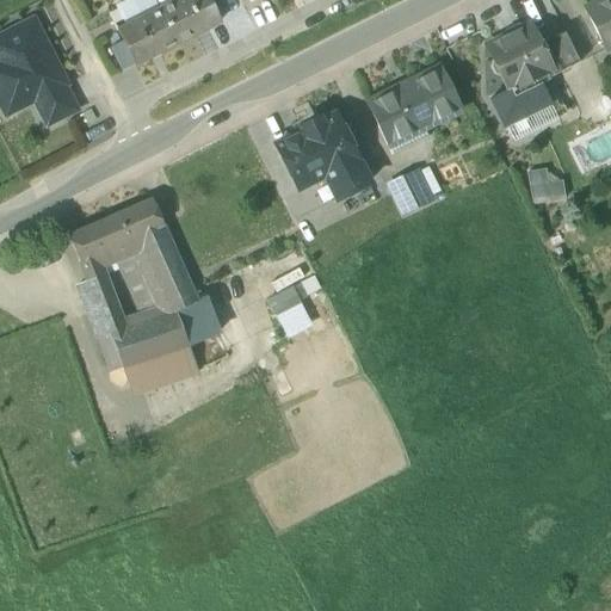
[(204,0),(180,0),(159,11),(176,44),(216,24),(204,0)]
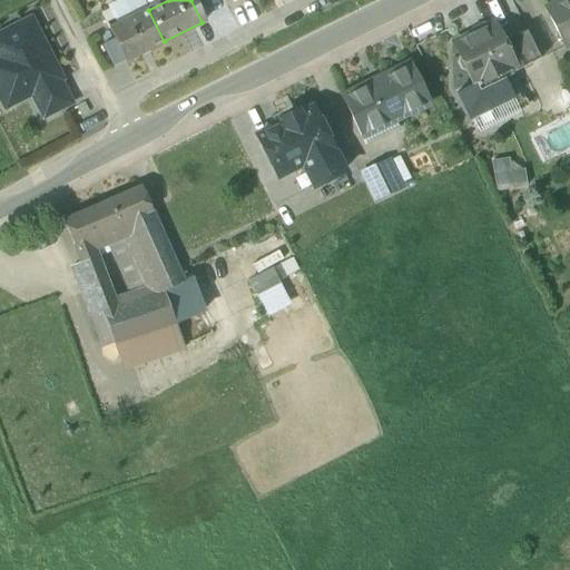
[(569,0),(563,0),(544,10),(563,49),(569,45),(569,0)]
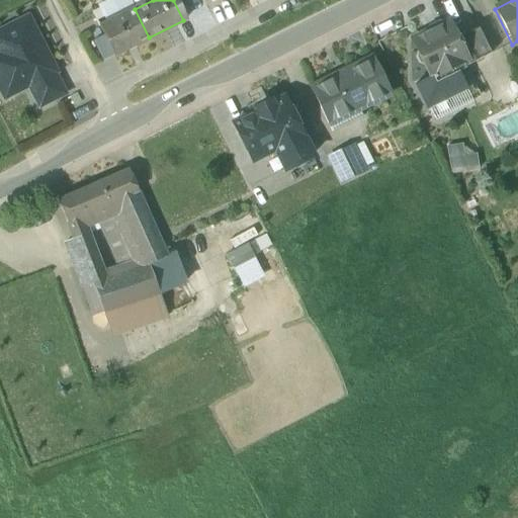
[(99,8),(90,12),(95,21),(103,17),(99,8)]
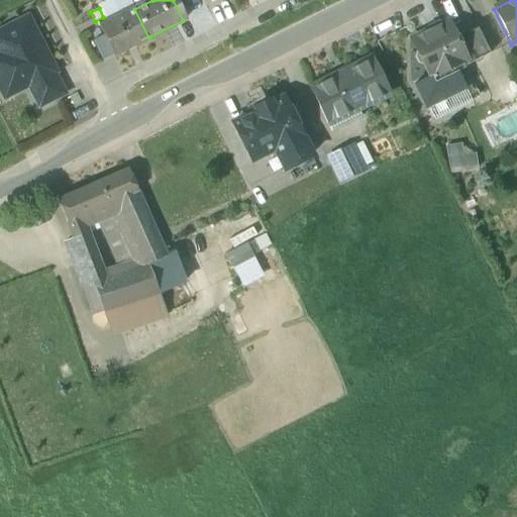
[(134,9),(97,27),(102,38),(111,56),(148,37),(134,9)]
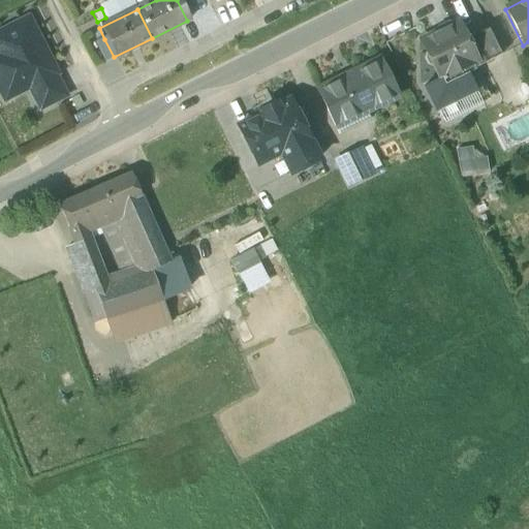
[(0,91),(4,99),(28,89),(54,74),(27,21),(0,34),(0,60),(3,66),(0,67),(0,91)]
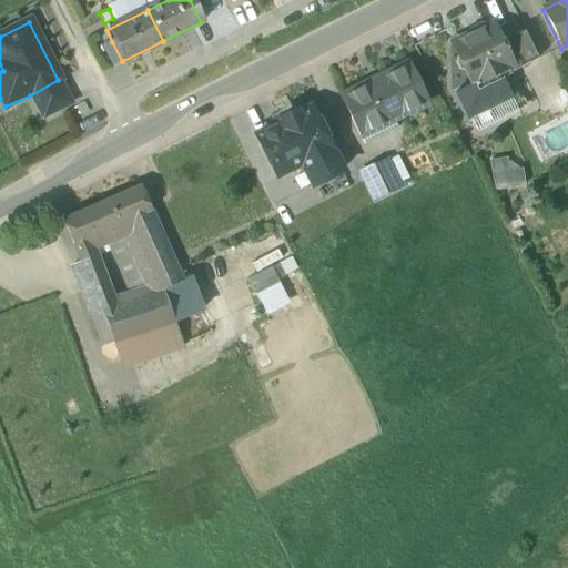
[(479,32),(472,36),(469,34),(449,44),(456,58),(454,63),(457,70),(463,72),(470,87),(455,94),(470,125),(514,104),(516,111),(526,107),(518,92),(510,95),(498,72),(509,67),(510,66),(498,42),(489,24),(480,29),(479,32)]
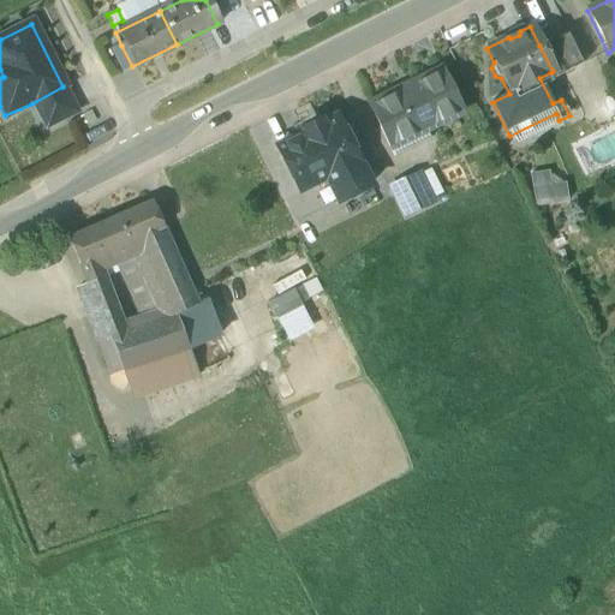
[(566,33),(539,46),(553,71),(551,72),(554,78),(581,65),(566,33)]
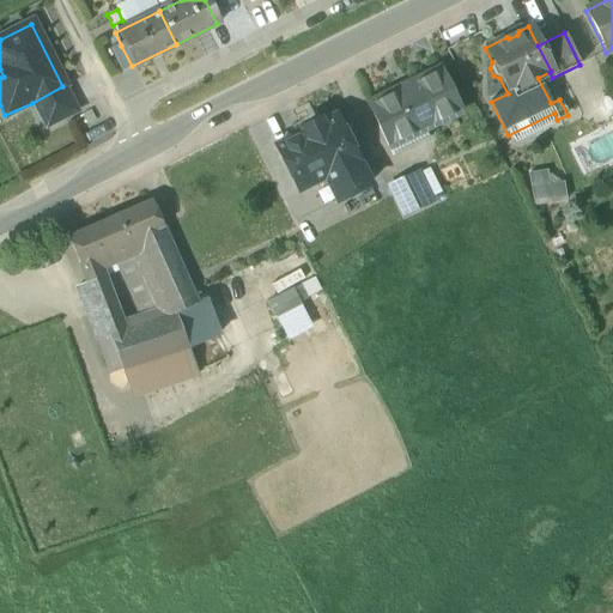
[(121,72),(132,66),(121,46),(110,50),(121,72)]
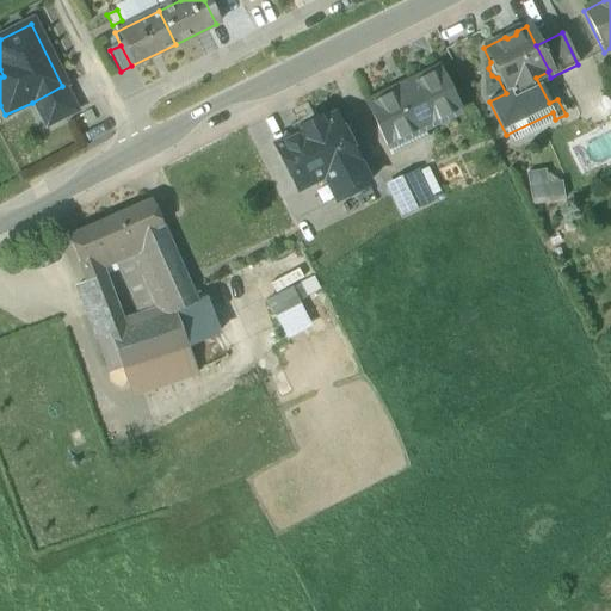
[(437,71),(365,105),(392,155),(427,140),(424,131),(458,113),(437,71)]
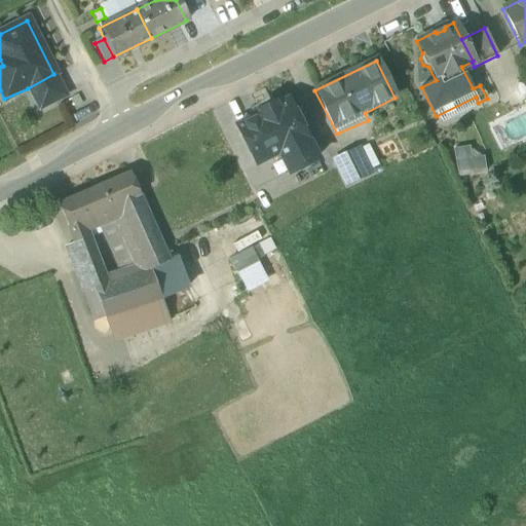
[(53,74),(28,88),(39,110),(66,97),(53,74)]
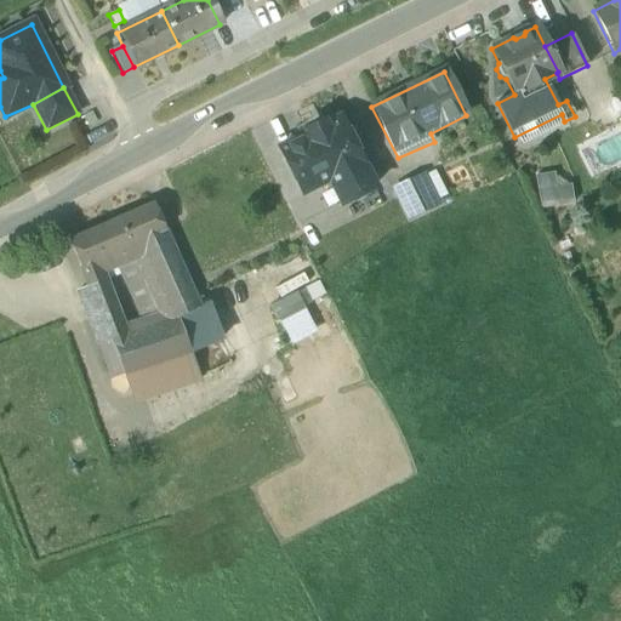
[(91,114),(83,118),(89,129),(97,124),(91,114)]
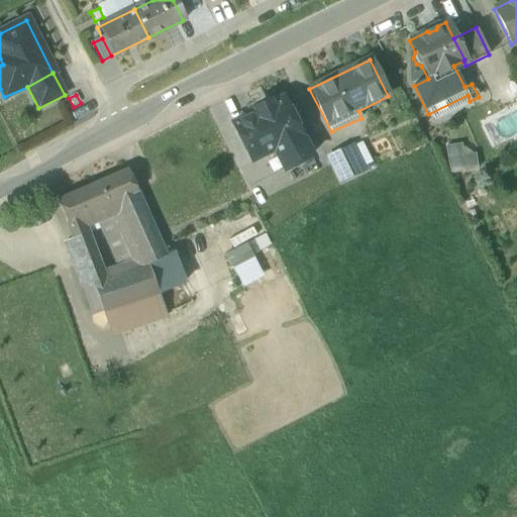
[(269,102),(253,110),(254,113),(232,124),(251,162),(274,150),(284,171),(311,157),(282,99),(271,105),(269,102)]
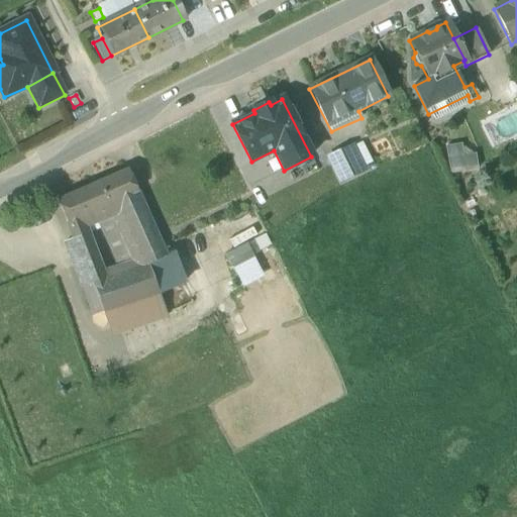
[(350,148),(329,160),(339,180),(362,170),(350,148)]
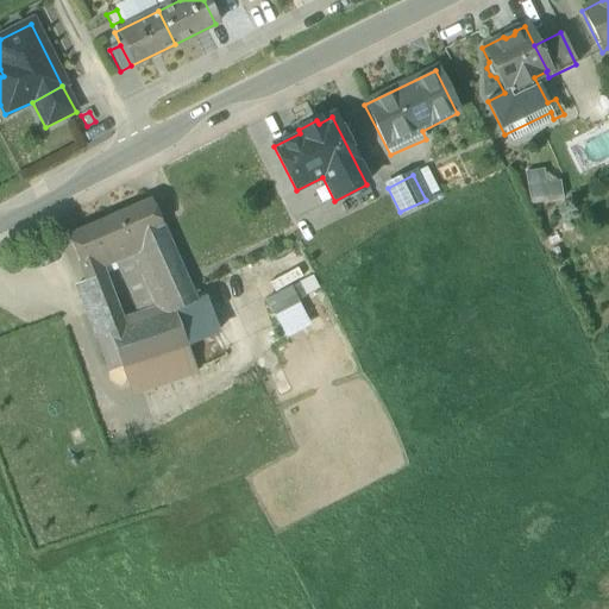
[(150,202),(67,238),(85,282),(86,282),(88,287),(102,286),(104,287),(105,286),(105,283),(104,283),(99,269),(115,261),(117,261),(114,255),(124,250),(124,244),(161,228),(150,202)]
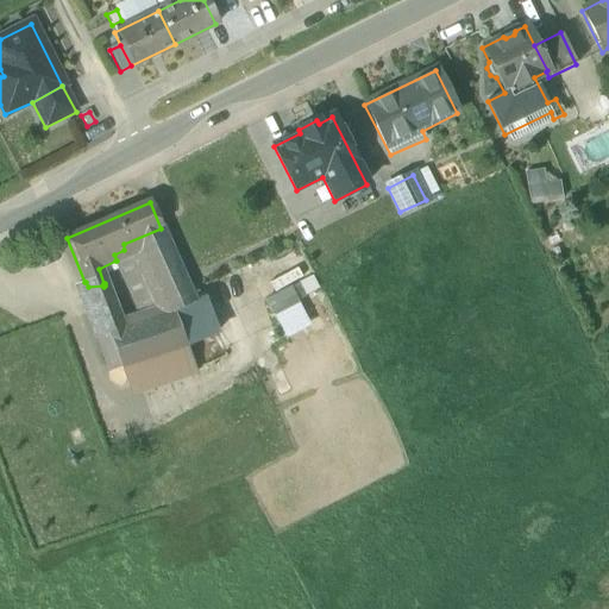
[(161,228),(124,244),(124,250),(114,255),(117,261),(115,261),(142,321),(165,314),(193,302),(161,228)]
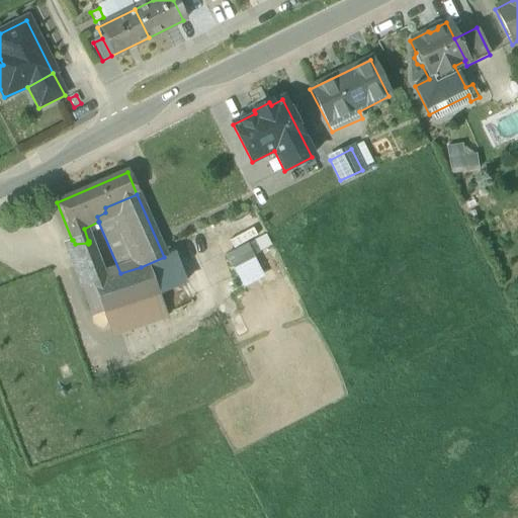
[(232,265),(272,248),(266,235),(227,252),(232,265)]
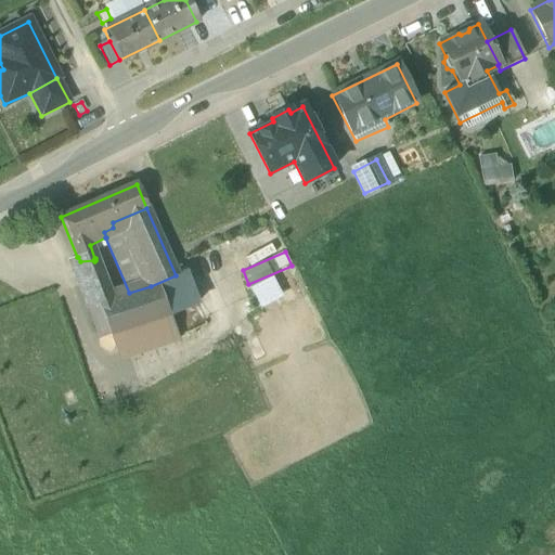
[(93,260),(80,261),(78,257),(77,257),(69,260),(87,307),(97,304),(110,299),(95,260),(94,261),(93,260)]
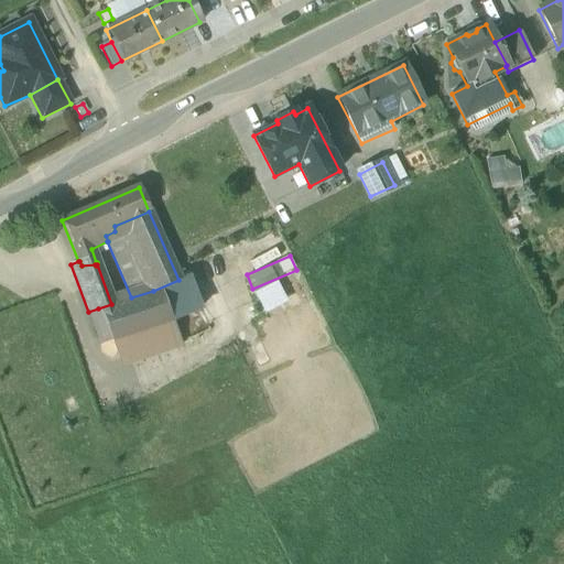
[(153,291),(131,297),(111,304),(98,308),(111,340),(172,322),(167,312),(195,300),(185,277),(153,291)]
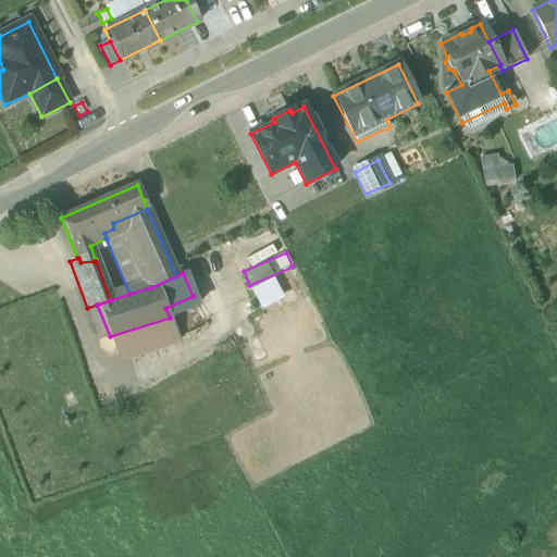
[(193,296),(165,308),(170,318),(197,306),(193,296)]
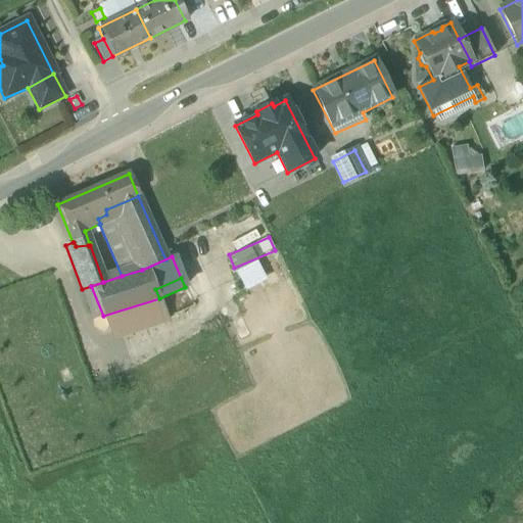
[(103,316),(91,286),(82,289),(100,340),(111,337),(103,316)]
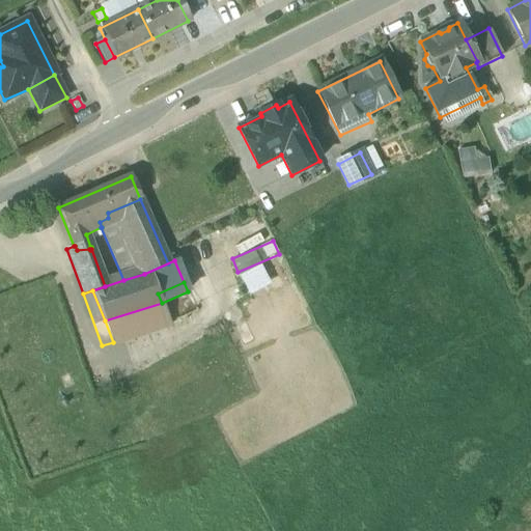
[(162,303),(105,320),(113,342),(170,325),(162,303)]
